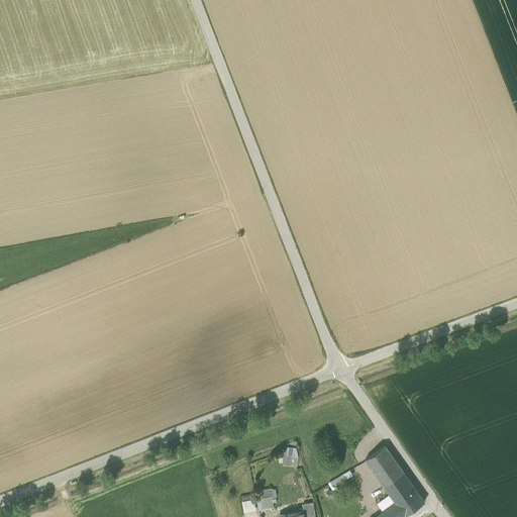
[(384,485),(404,471),(385,445),(366,458),(384,485)]
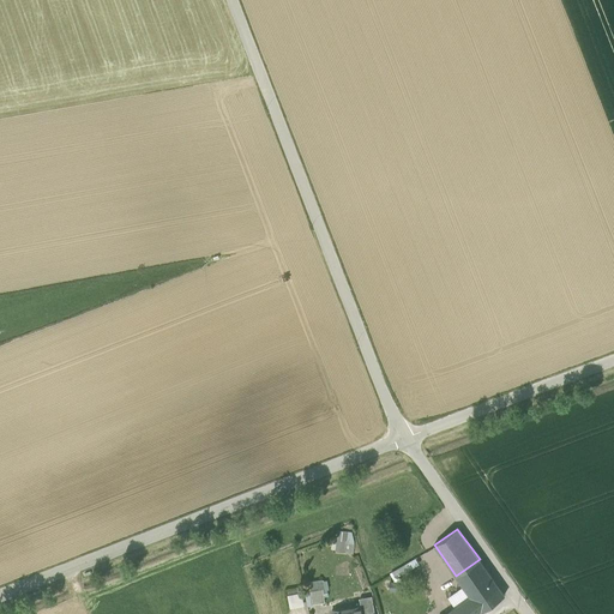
[(337,530),(336,540),(345,540),(345,542),(355,543),(353,531),(337,530)]
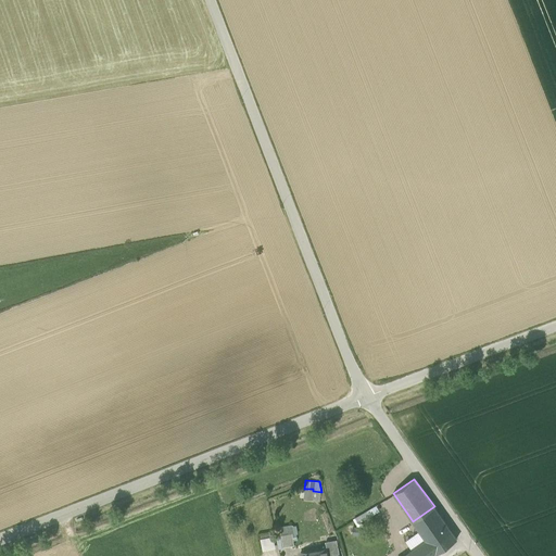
[(312,500),(313,491),(313,489),(304,489),(303,500),(312,500)]
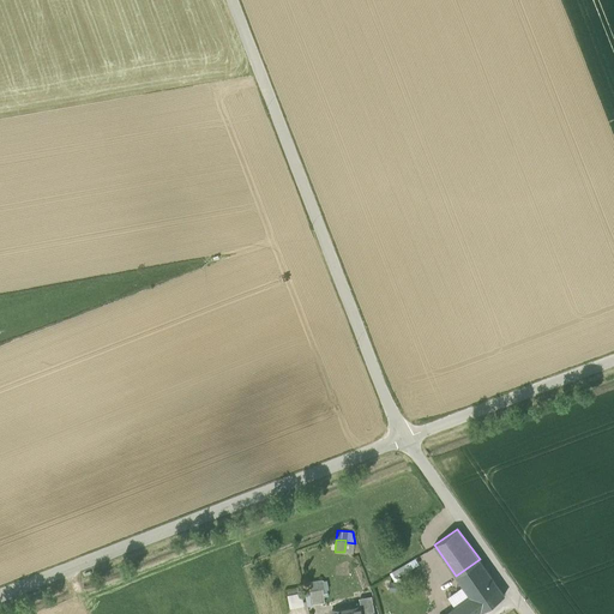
[(355,543),(345,542),(344,552),(354,553),(355,543)]
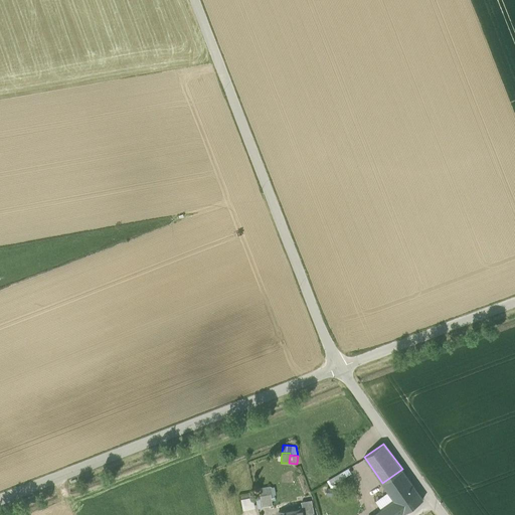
[(348,468),(327,481),(330,486),(351,473),(348,468)]
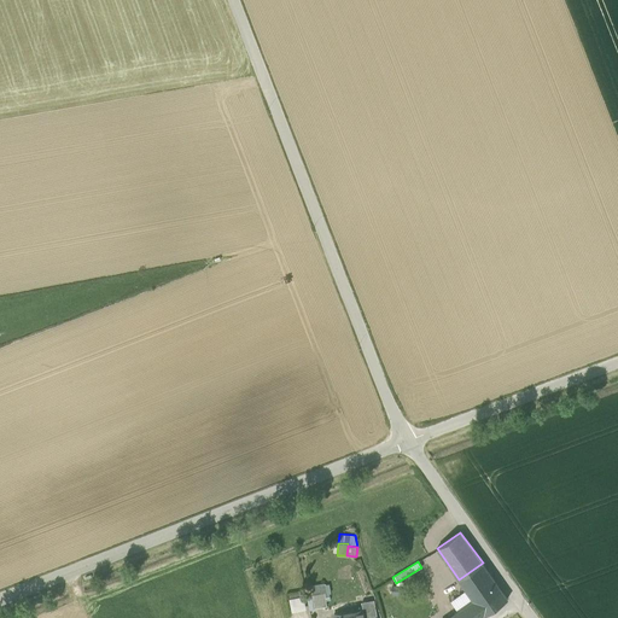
[(483,563),(459,579),(466,590),(473,600),(484,616),(508,599),(483,563)]
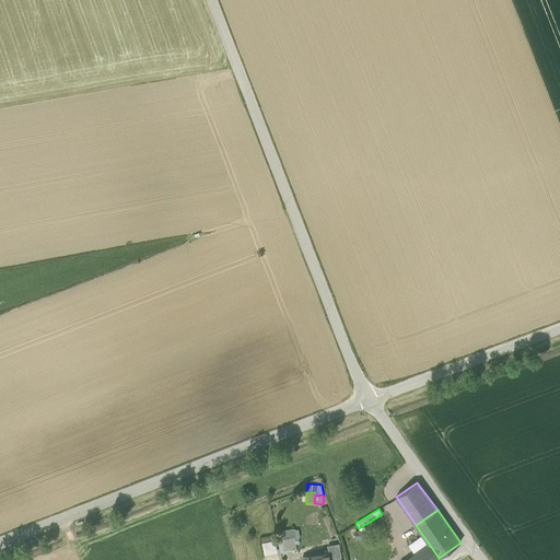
[(294,537),(295,538),(296,538),(294,528),(284,531),(282,538),(294,537)]
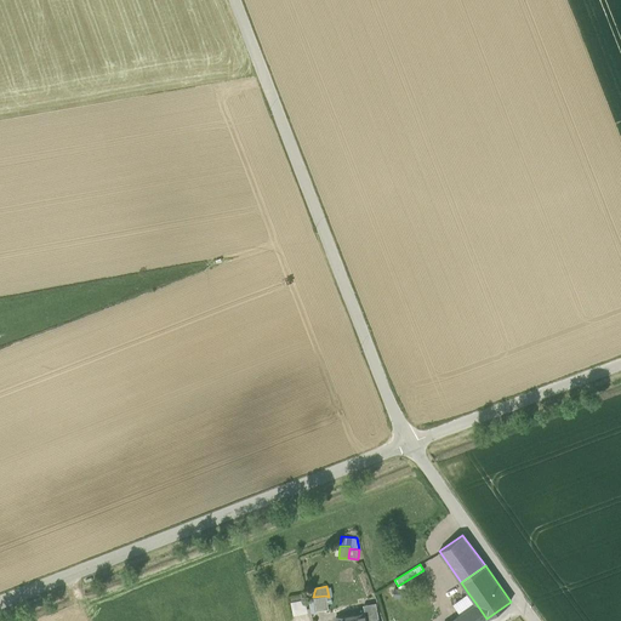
[(404,587),(394,587),(394,597),(404,597),(404,587)]
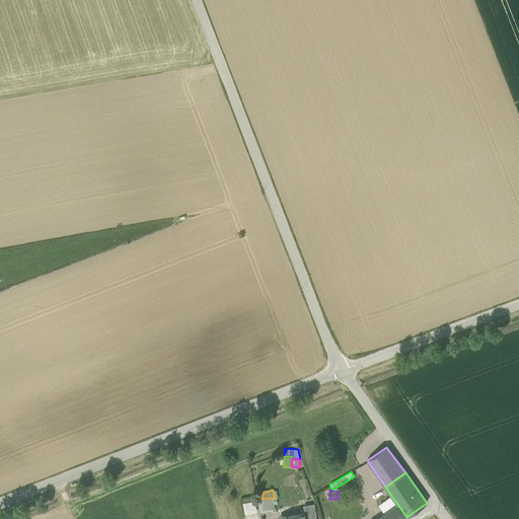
[(379,505),(384,513),(397,504),(391,496),(379,505)]
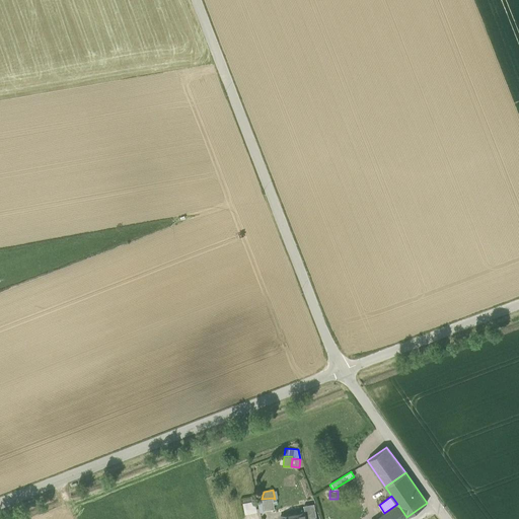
[(273,498),(262,499),(263,503),(264,511),(275,509),(274,499),(273,498)]
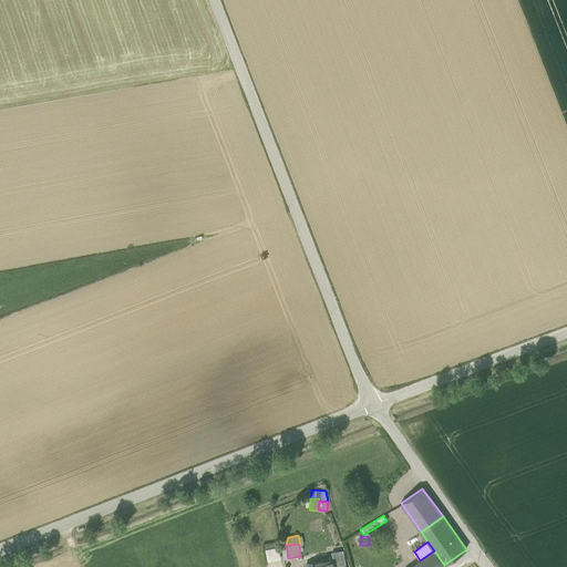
[(278,547),(266,549),(268,562),(281,559),(278,547)]
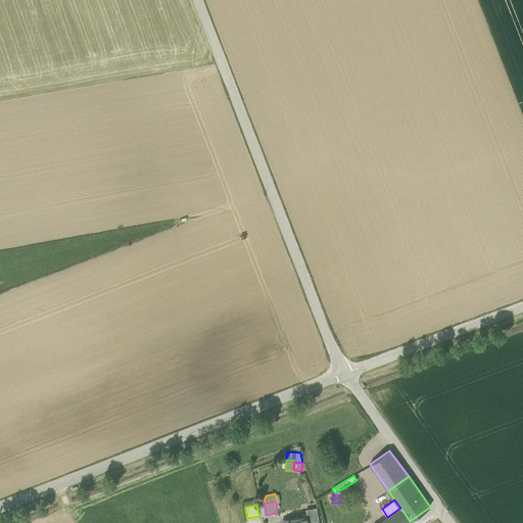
[(306,510),(307,516),(308,522),(319,522),(320,522),(317,508),(306,510)]
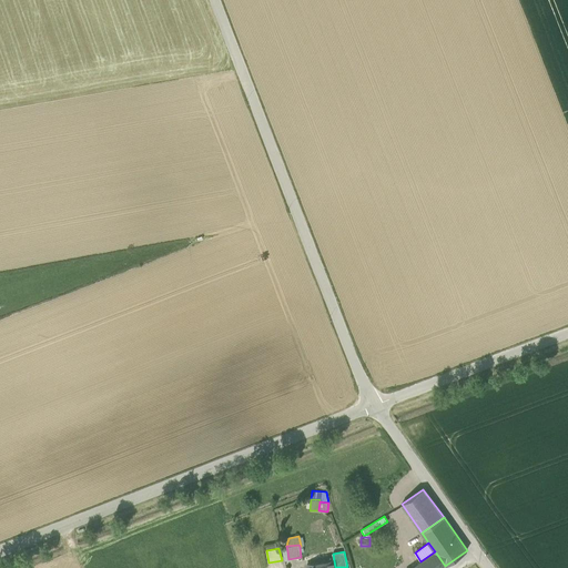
[(412,567),(442,567),(445,566),(435,551),(421,561),(412,567)]
